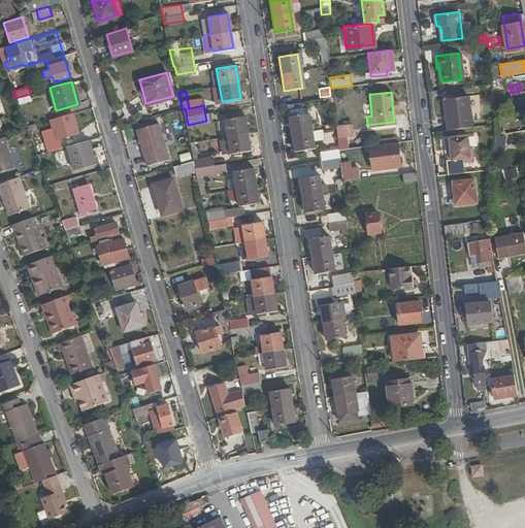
[(443,98),(447,130),(470,127),(466,95),(443,98)]
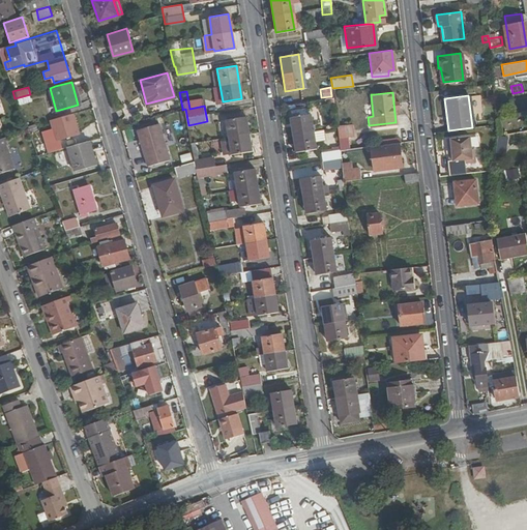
[(314,148),(306,107),(289,110),(290,118),(295,151),(314,148)]
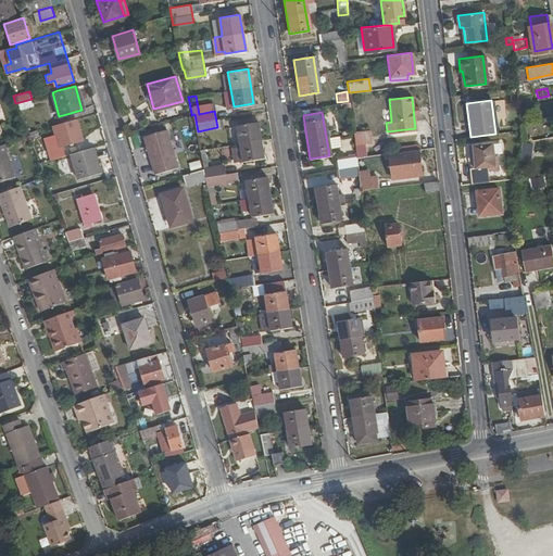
[(67,133),(57,137),(59,146),(80,139),(74,117),(63,121),(67,133)]
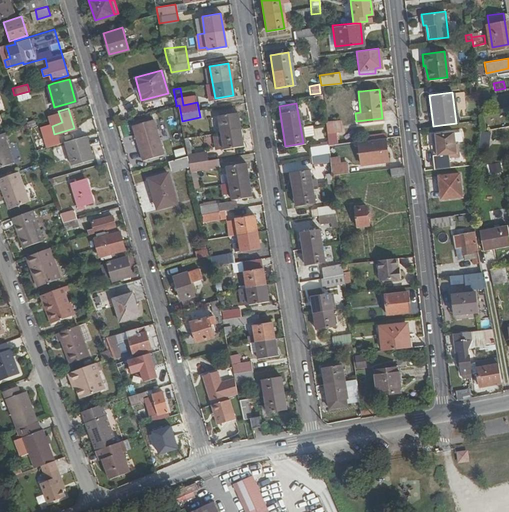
[(235,111),(217,115),(223,148),(241,145),(235,111)]
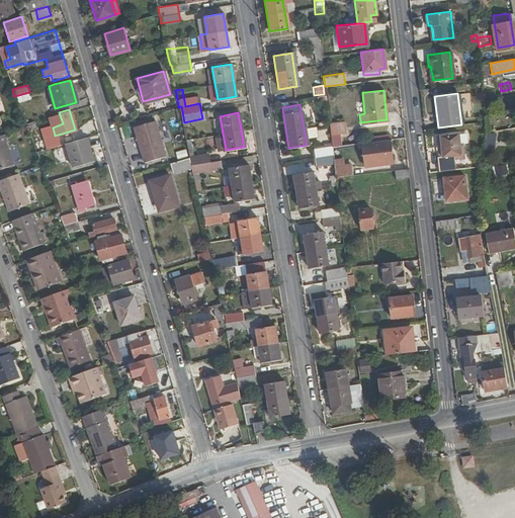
[(162,121),(153,123),(156,135),(165,133),(162,121)]
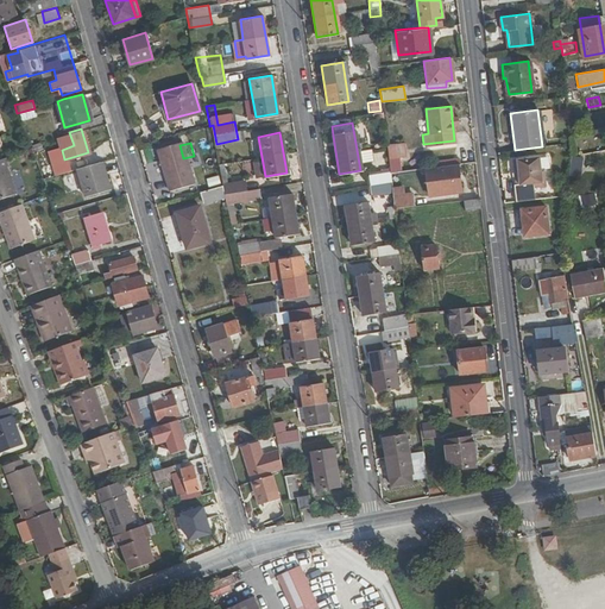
[(166,149),(177,186),(200,179),(194,156),(183,158),(180,145),(166,149)]
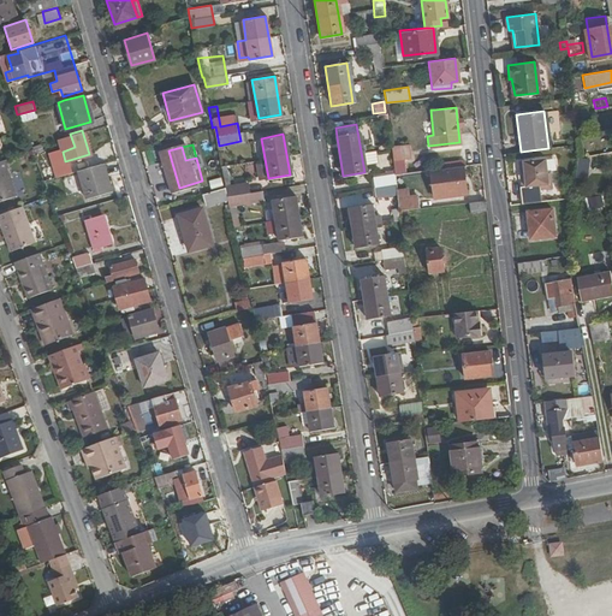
[(520,187),(522,203),(541,201),(540,189),(552,188),(550,170),(547,170),(545,157),(518,161),(521,187),(520,187)]
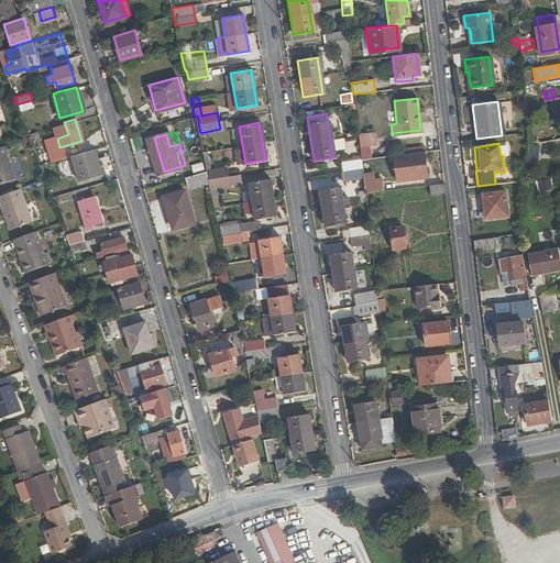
[(3,144),(0,145),(0,181),(14,176),(3,144)]
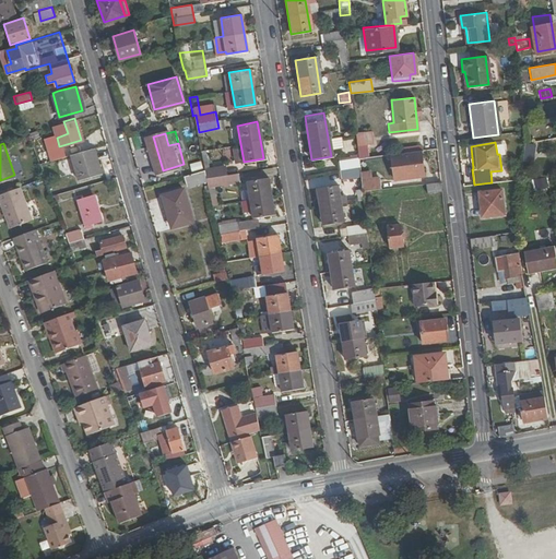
[(94,147),(71,154),(80,180),(102,174),(94,147)]
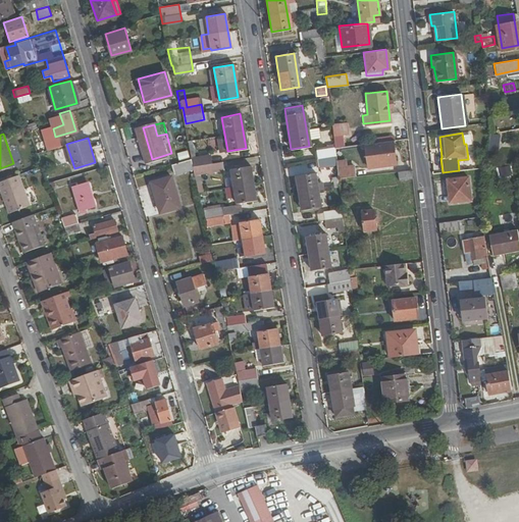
[(396,164),(392,141),(364,146),(368,168),(396,164)]
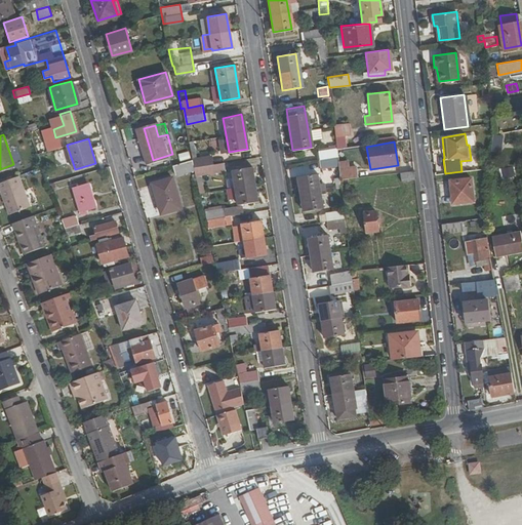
[(337,163),(336,148),(318,151),(320,167),(338,165),(339,179),(358,177),(356,166),(347,168),(346,162),(337,163)]
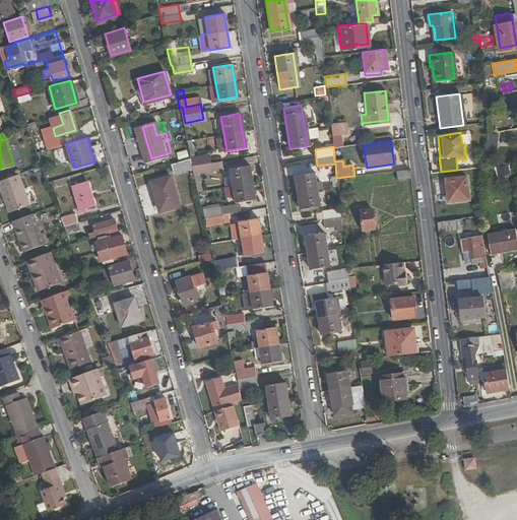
[(186,150),(175,152),(176,159),(187,157),(186,150)]
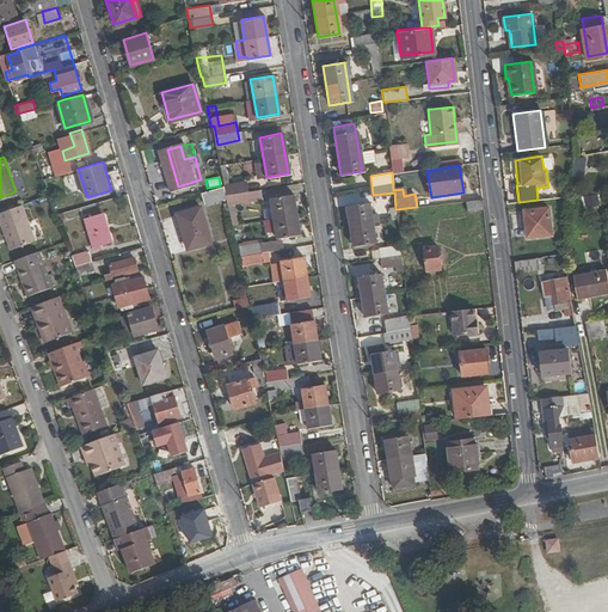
[(245,181),(223,185),(222,185),(202,191),(204,202),(226,197),(227,204),(249,200),(245,181)]
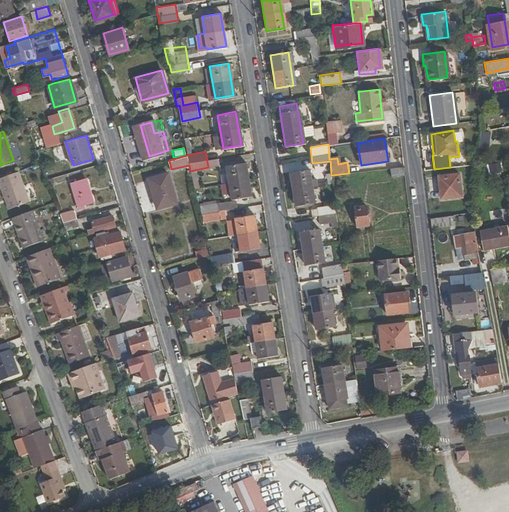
[(279,163),(279,172),(310,169),(309,161),(279,163)]
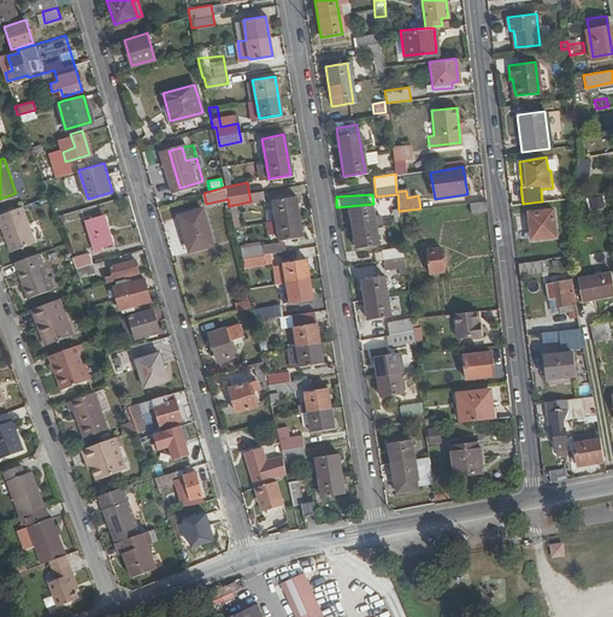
[(294,197),(272,200),(278,240),(300,236),(294,197)]
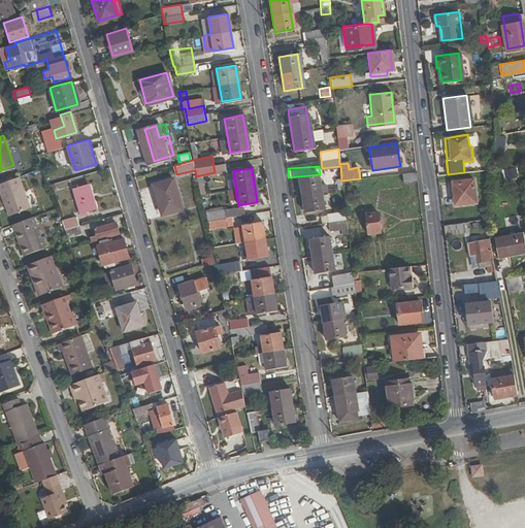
[(504,168),(504,178),(516,179),(516,169),(504,168)]
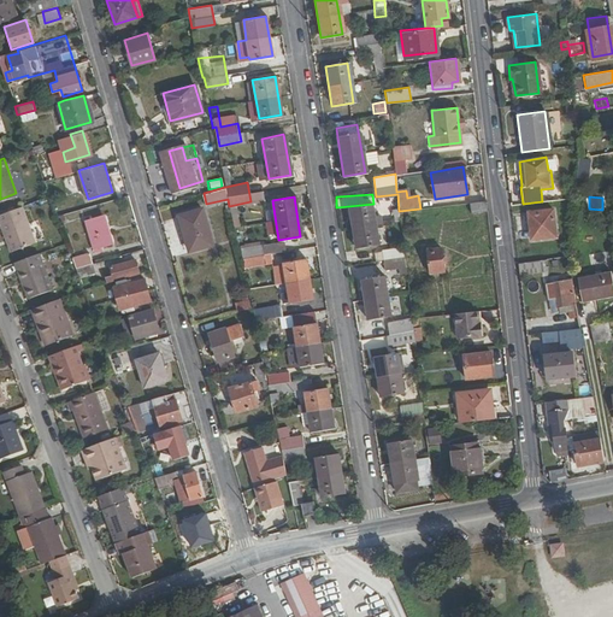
[(482,201),(466,203),(467,213),(483,211),(482,201)]
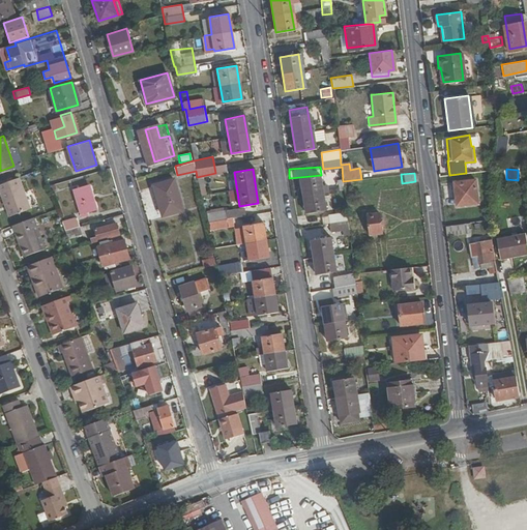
[(17,176),(0,182),(0,193),(7,213),(28,205),(17,176)]
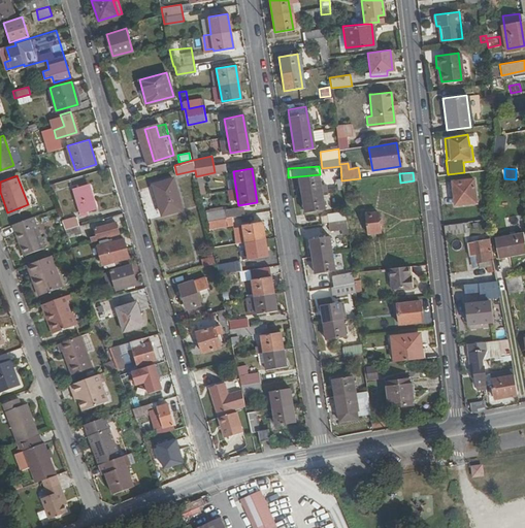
[(322,209),(317,175),(298,178),(304,212),(322,209)]
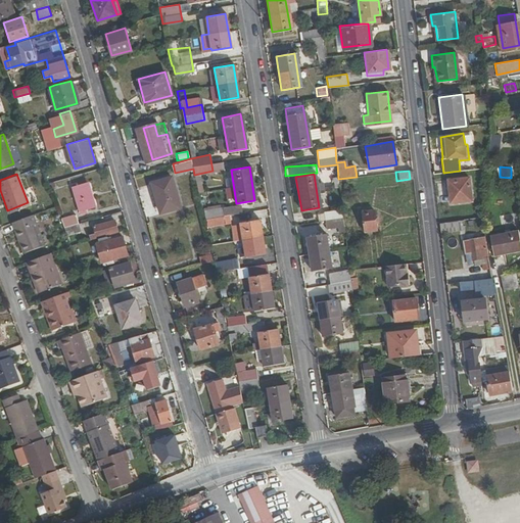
[(172,176),(151,182),(159,211),(180,206),(172,176)]
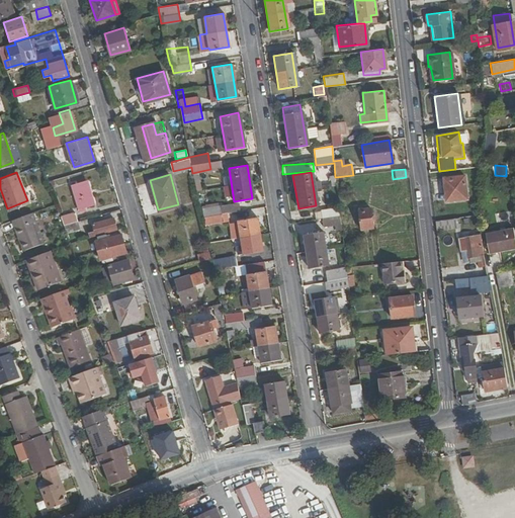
[(451,179),(446,180),(447,192),(444,192),(445,202),(467,199),(464,176),(451,178),(451,179)]
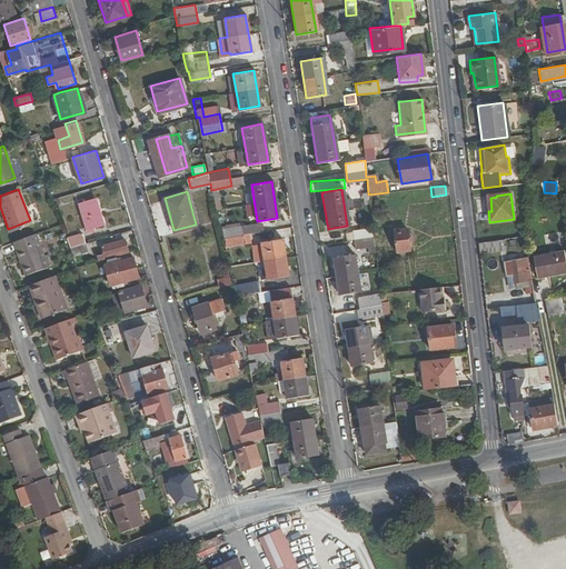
[(93,197),(77,201),(85,228),(101,225),(93,197)]
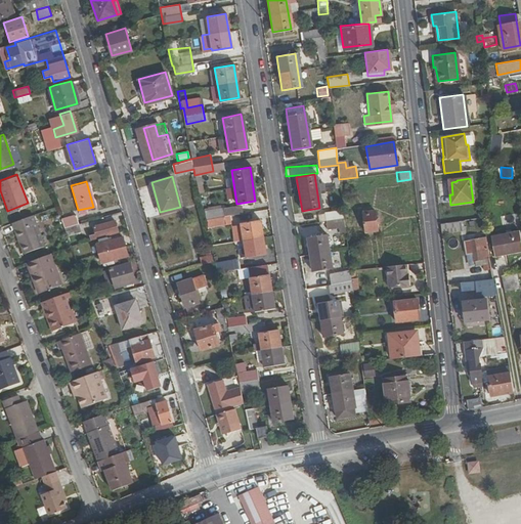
[(204,209),(205,217),(207,224),(223,222),(221,207),(204,209)]
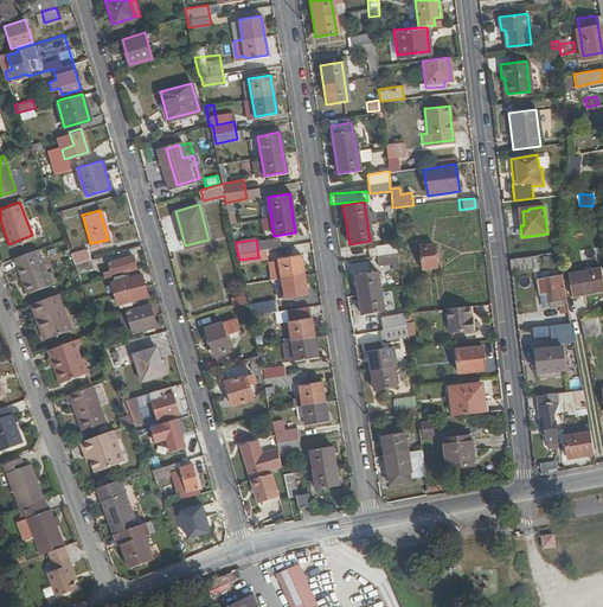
[(396,243),(396,241),(374,246),(378,266),(398,262),(396,243)]
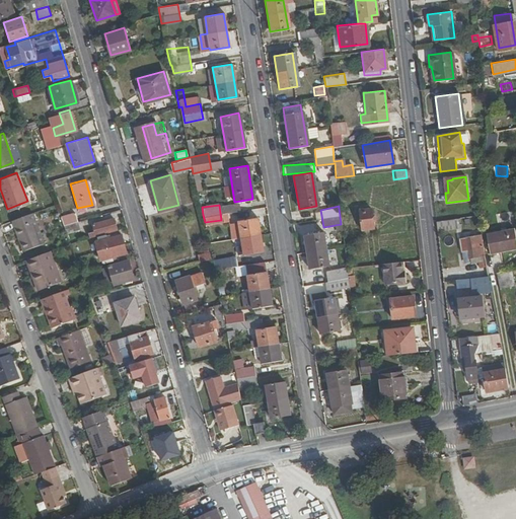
[(371,209),(359,210),(361,229),(373,227),(371,209)]
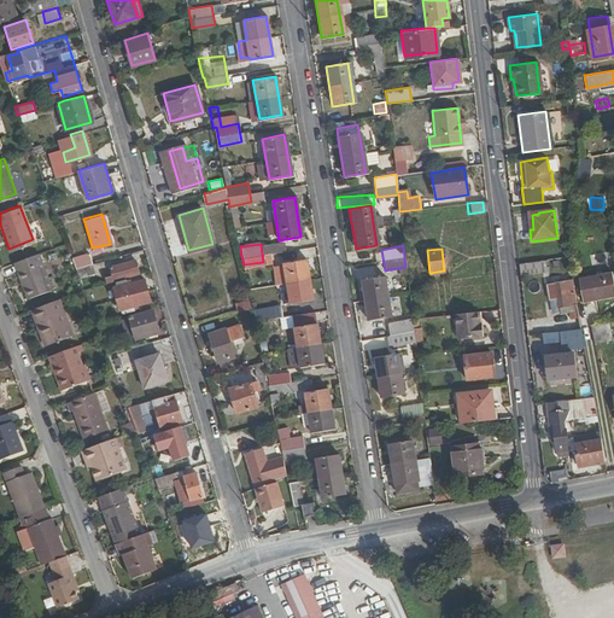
[(37,252),(12,261),(25,298),(51,289),(37,252)]
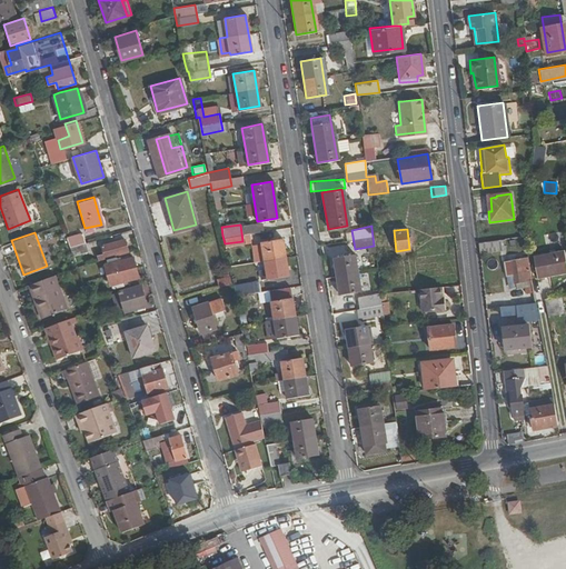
[(82,235),(66,239),(69,248),(72,256),(87,251),(82,235)]
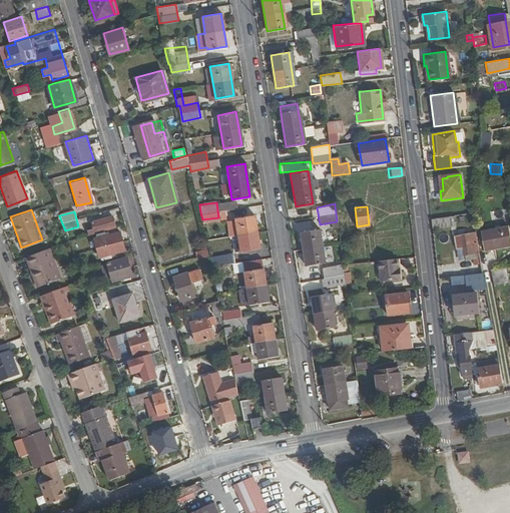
[(252,213),(234,217),(240,250),(258,247),(252,213)]
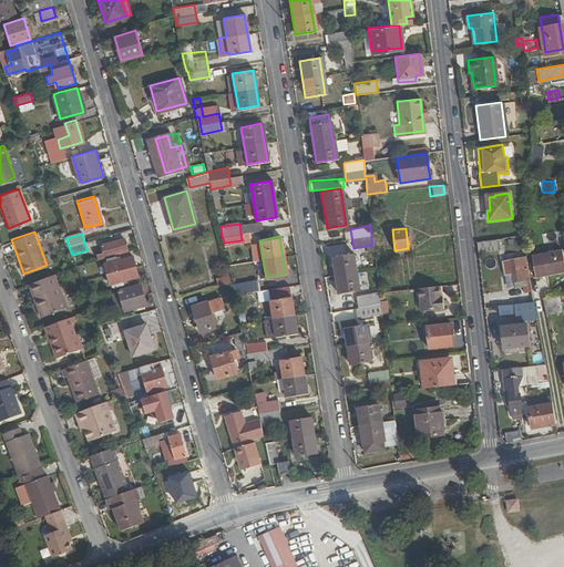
[(126,238),(93,248),(96,260),(130,251),(126,238)]
